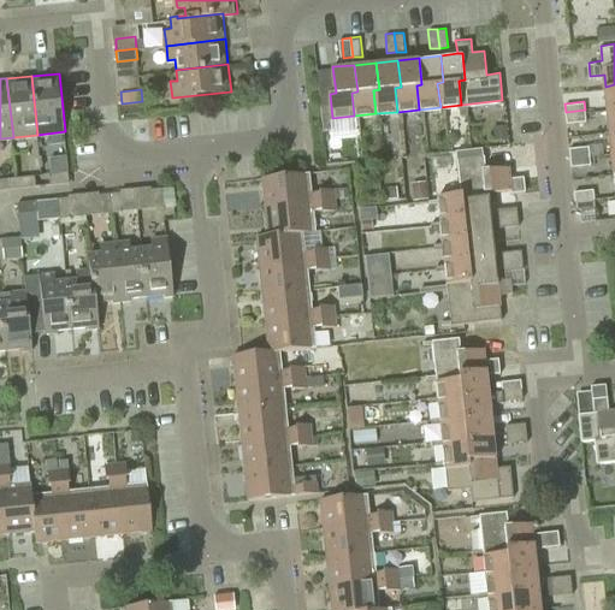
[(585,110),(566,112),(567,122),(586,119),(585,110)]
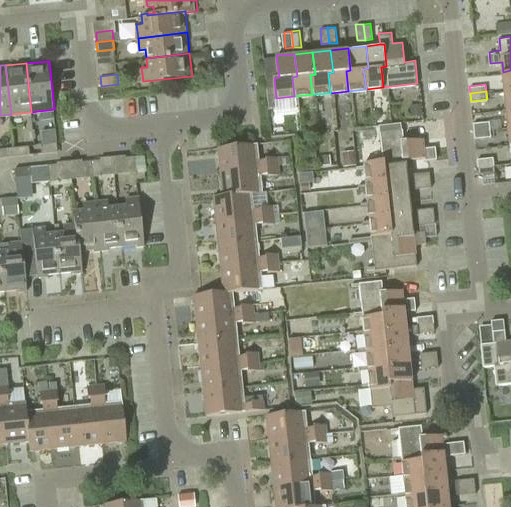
[(473,122),(474,129),(490,127),(489,120),(473,122)]
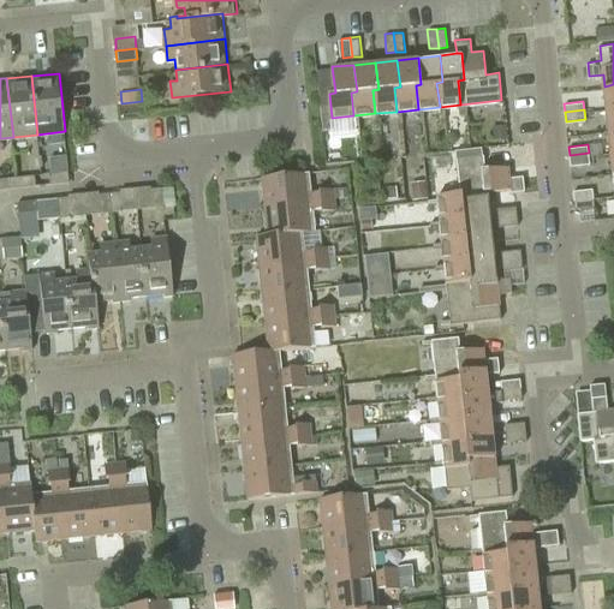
[(589,153),(570,155),(571,165),(590,162),(589,153)]
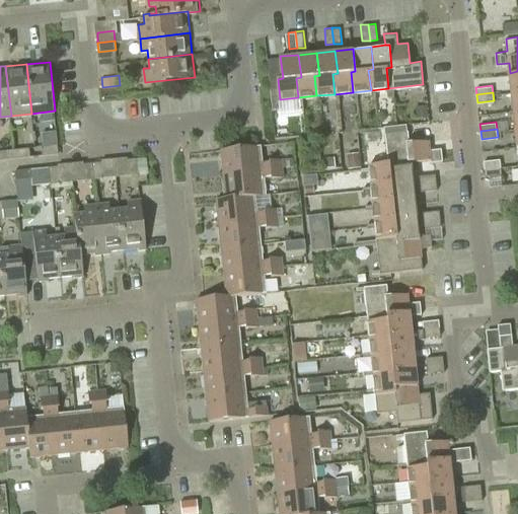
[(385,132),(388,161),(389,161),(390,167),(410,165),(410,161),(430,159),(430,160),(443,159),(441,147),(430,148),(429,139),(410,141),(409,130),(385,132)]
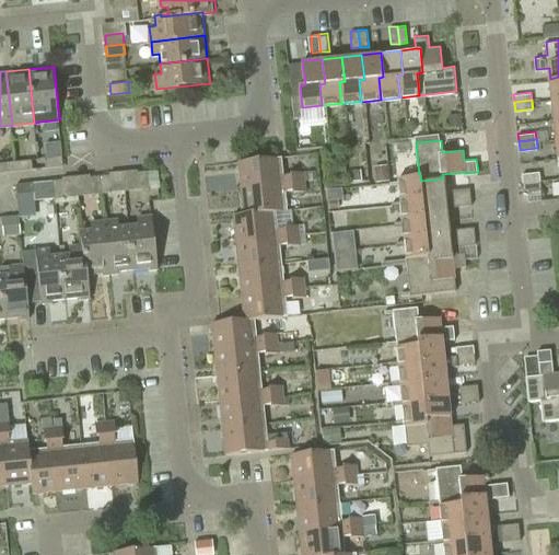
[(62,154),(45,155),(46,165),(63,163),(62,154)]
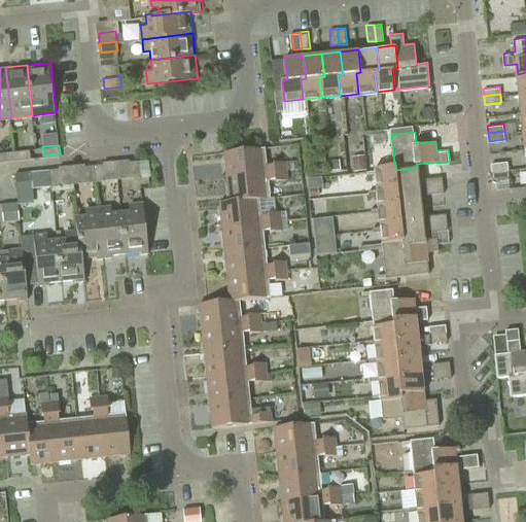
[(225,150),(229,175),(286,169),(286,159),(268,161),(266,146),(225,150)]
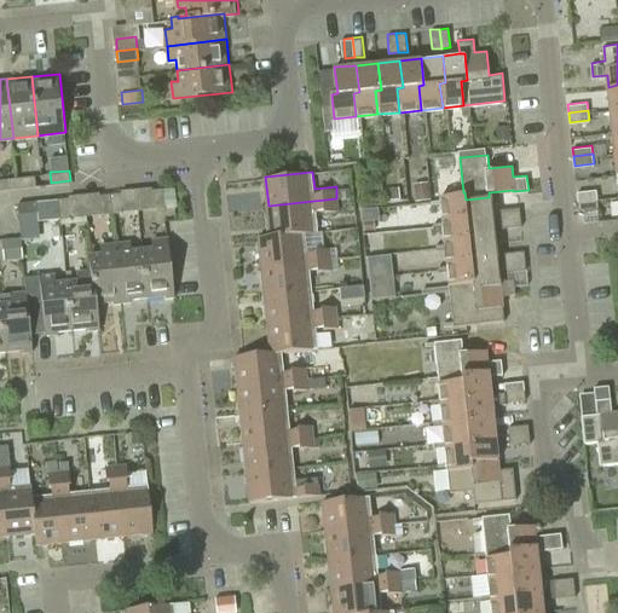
[(35,174),(17,177),(18,186),(36,184),(35,174)]
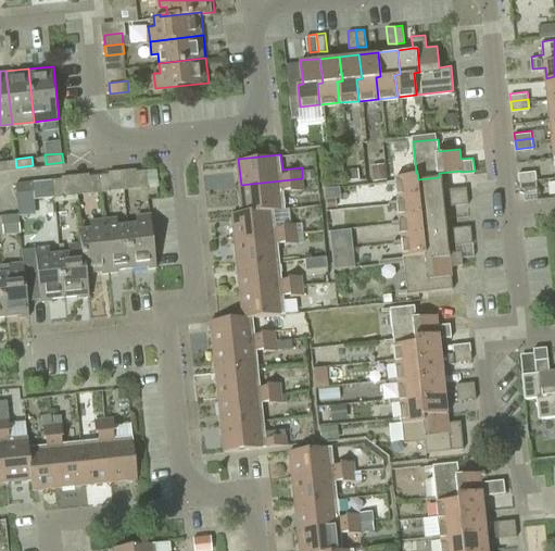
[(0,168),(16,167),(15,159),(0,160),(0,168)]
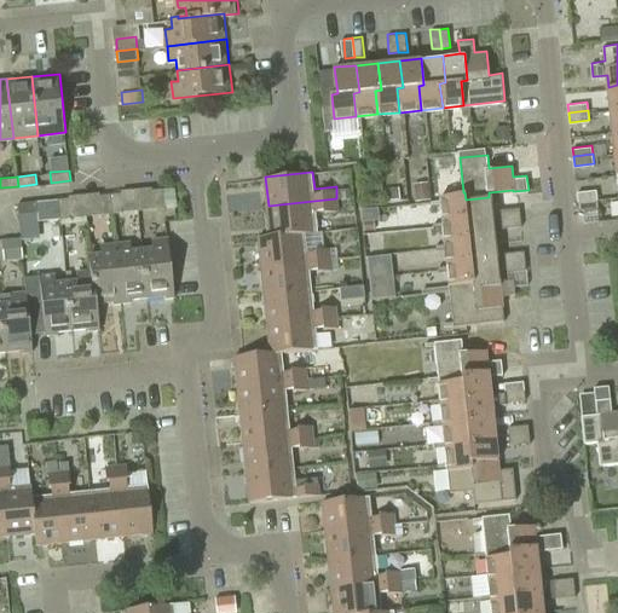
[(152,185),(138,186),(139,208),(166,206),(163,186),(152,188),(152,185)]
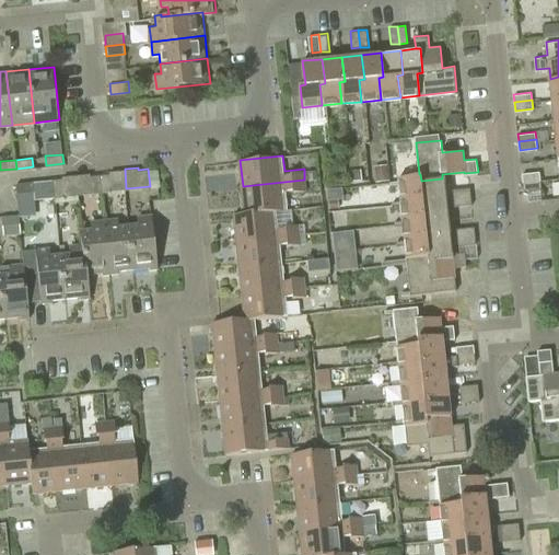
[(109,173),(100,174),(102,191),(126,188),(125,169),(109,171),(109,173)]
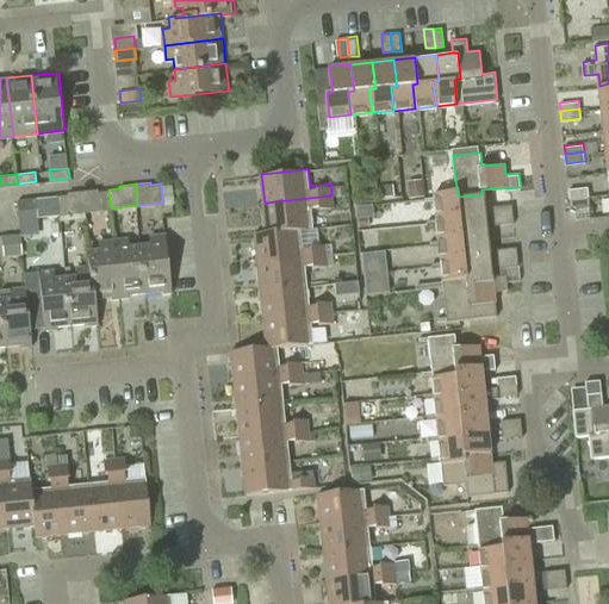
[(569,187),(570,197),(589,194),(588,185),(569,187)]
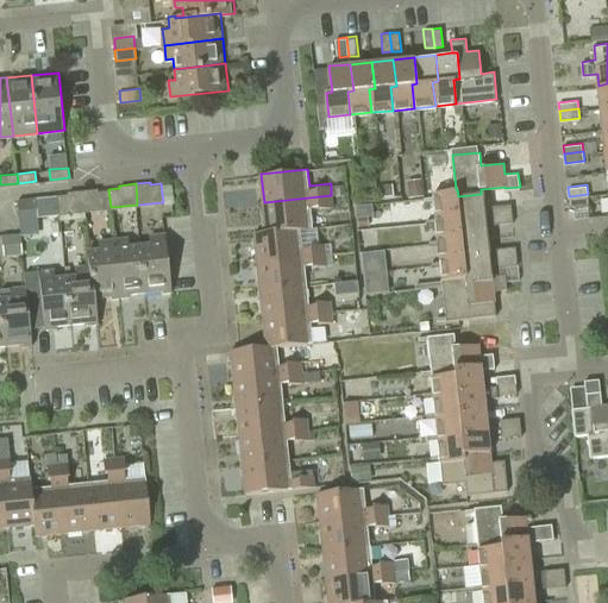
[(99,187),(82,189),(86,217),(86,209),(111,207),(108,189),(99,189),(99,187)]
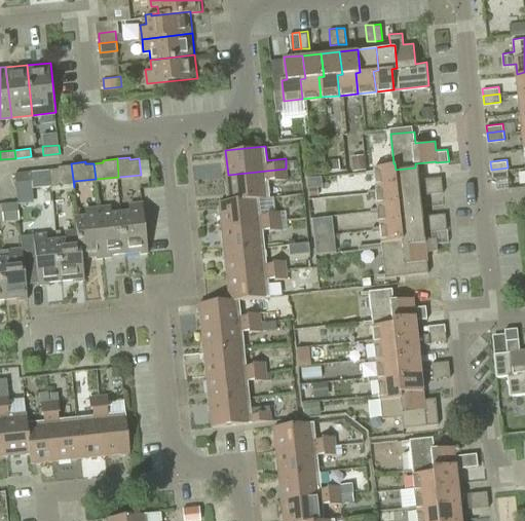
[(74,187),(71,163),(59,164),(59,166),(50,168),(52,189),(74,187)]
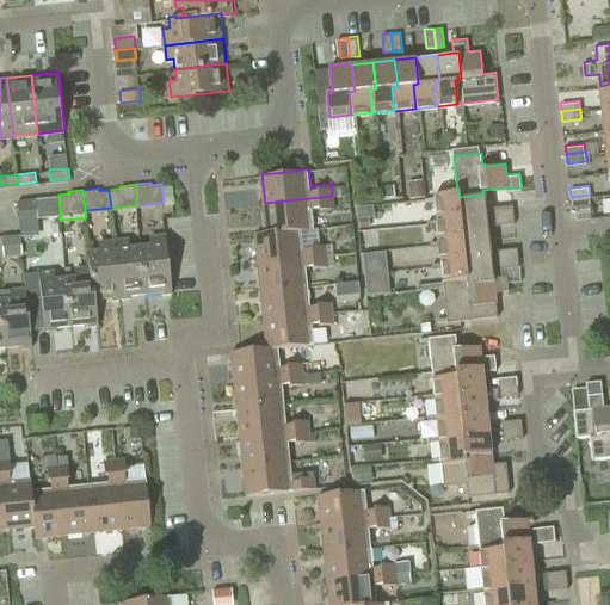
[(435,192),(437,215),(461,213),(462,218),(487,215),(486,193),(482,195),(460,197),(458,190),(457,190),(435,192)]
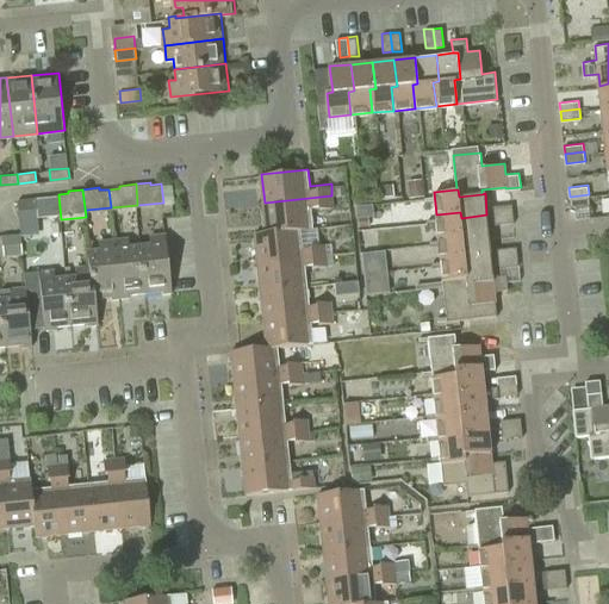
[(589,194),(570,197),(571,205),(590,204),(589,194)]
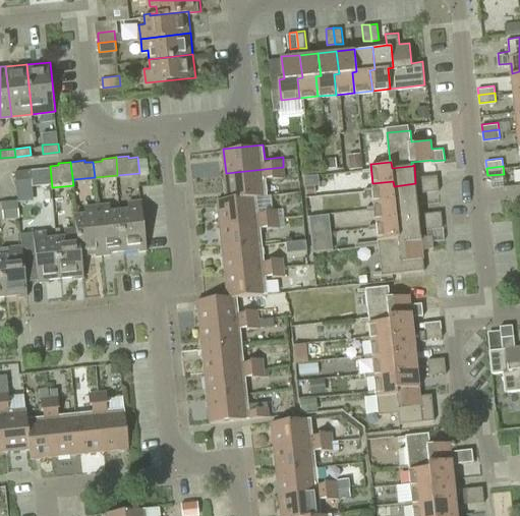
[(228,197),(258,194),(268,193),(267,177),(284,175),(283,167),(226,173),(228,197)]
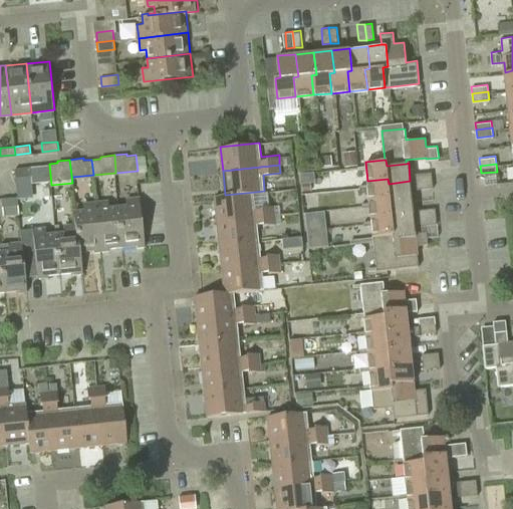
[(15,168),(16,176),(31,175),(30,166),(15,168)]
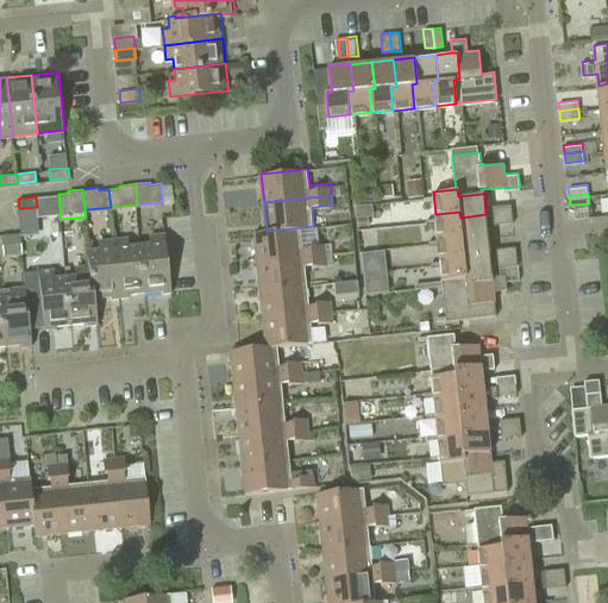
[(491,205),(493,214),(513,212),(512,202),(491,205)]
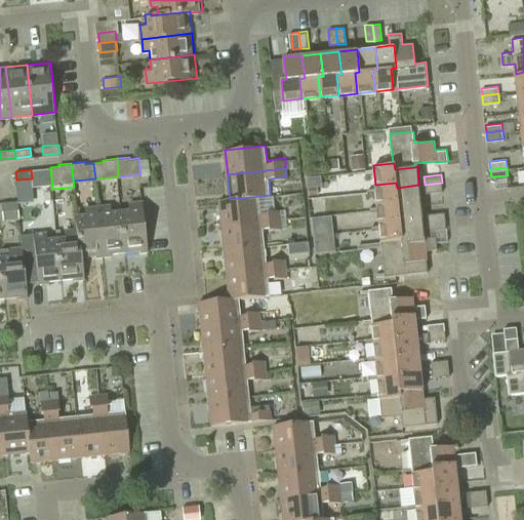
[(375,185),(377,203),(398,201),(398,206),(420,203),(418,185),(397,188),(396,183),(375,185)]
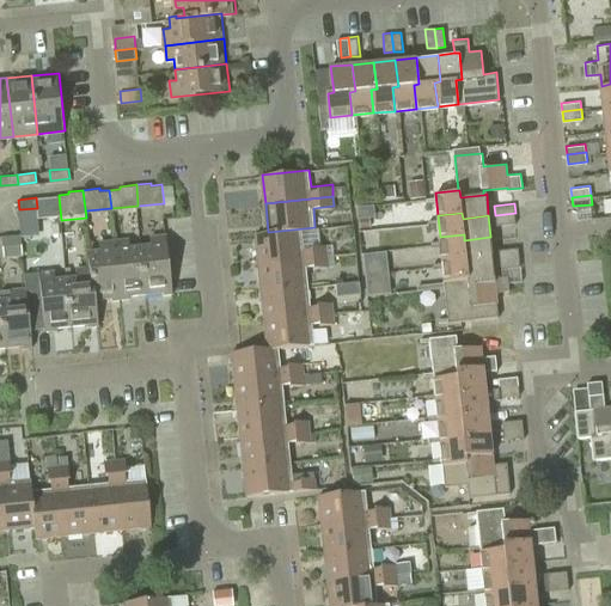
[(515,213),(495,215),(496,224),(515,221),(515,213)]
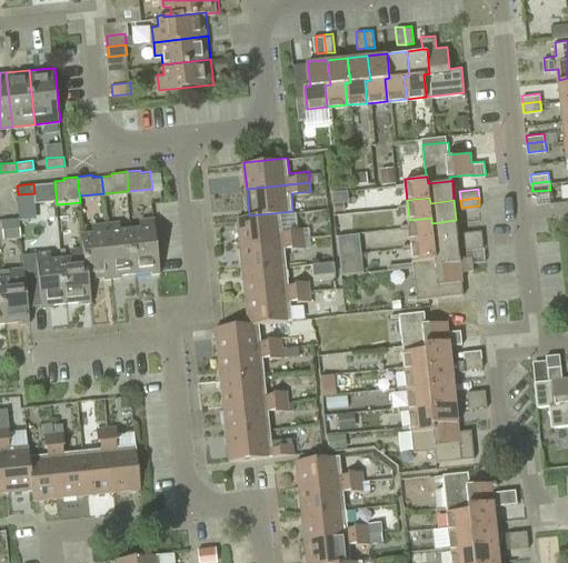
[(238,217),(240,242),(305,235),(304,224),(284,227),(282,212),(249,215),(238,217)]
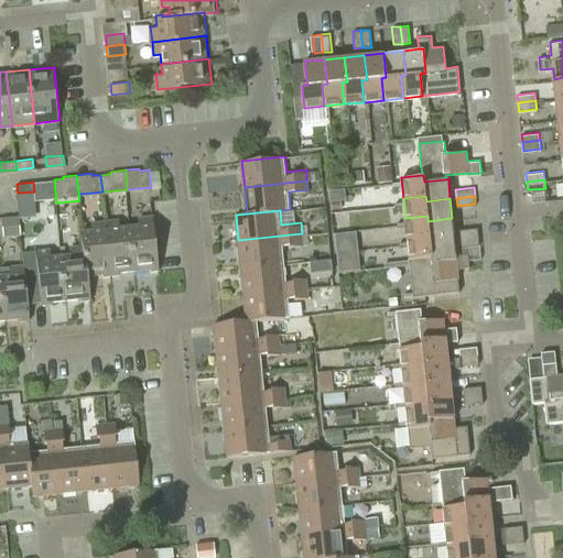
[(1,216),(2,226),(7,226),(8,234),(21,233),(20,215),(1,216)]
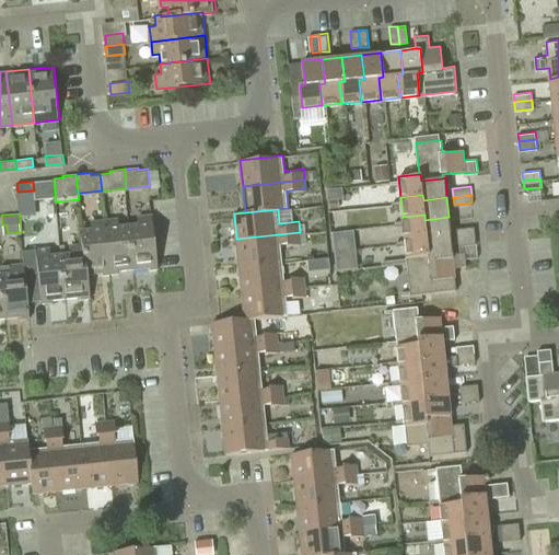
[(403,217),(405,235),(427,233),(427,239),(451,236),(449,217),(424,220),(424,215),(403,217)]
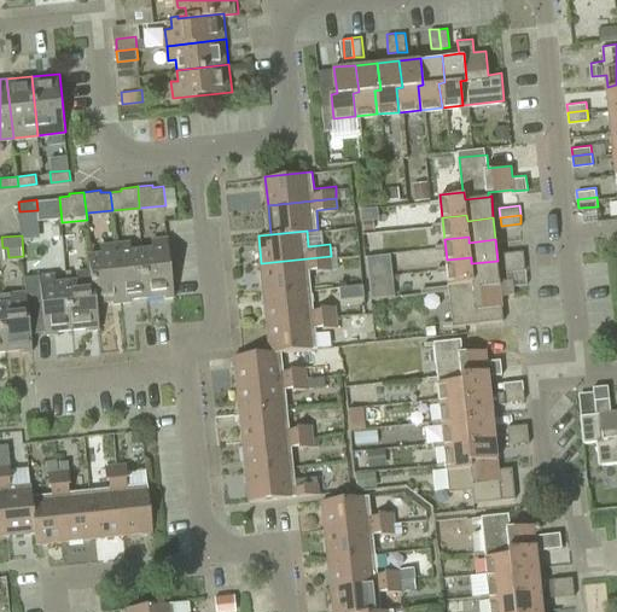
[(152,248),(144,248),(149,299),(175,297),(169,238),(152,240),(152,248)]
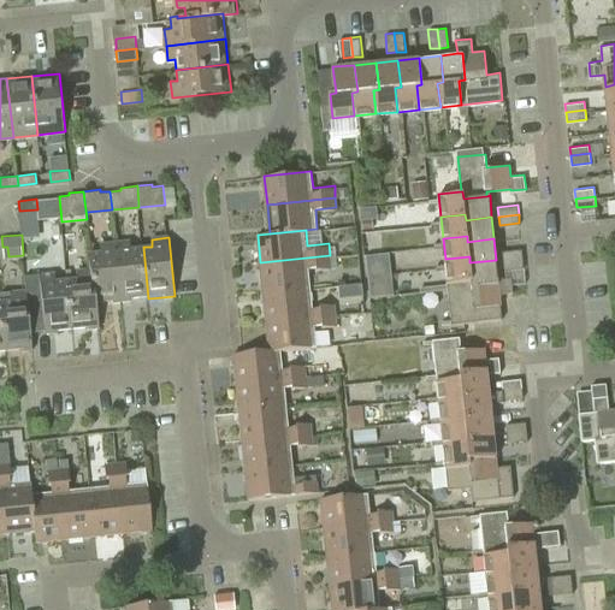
[(130,242),(114,243),(120,301),(148,298),(143,247),(131,248),(130,242)]
